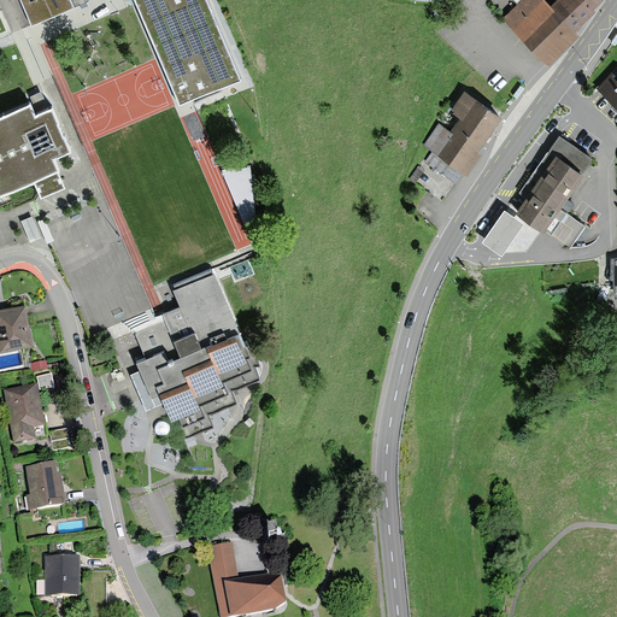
[(0,0),(0,34),(5,33),(0,19),(0,0),(18,0),(29,23),(83,0),(0,0)]
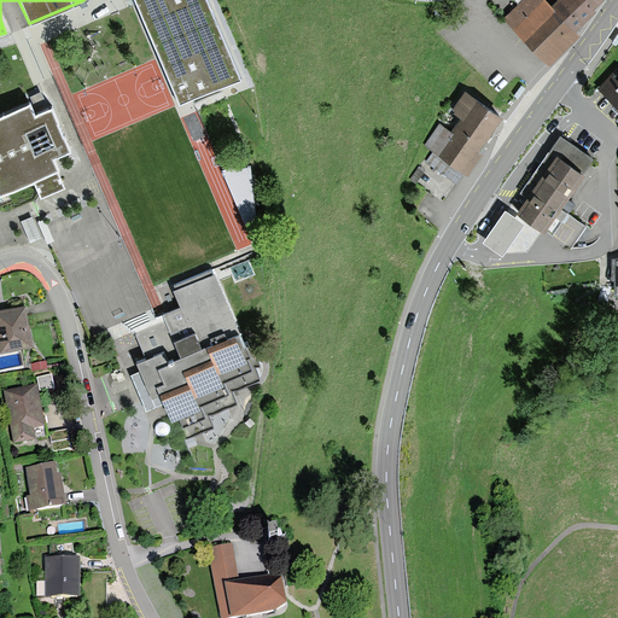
[(136,0),(184,109),(194,104),(193,101),(192,98),(240,77),(205,0),(136,0)]
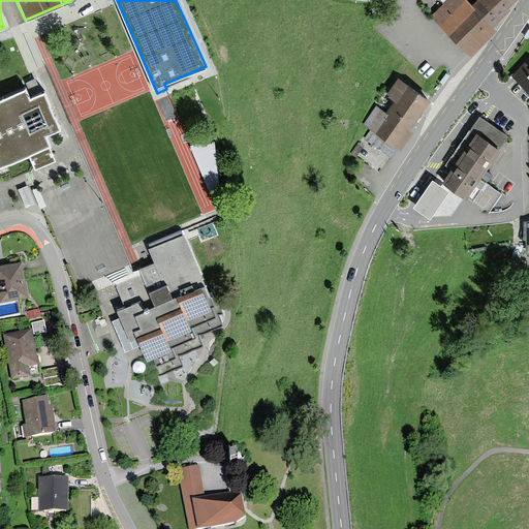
[(497,31),(494,28),(472,6),(466,0),(448,0),(432,17),(471,56),(497,31)]
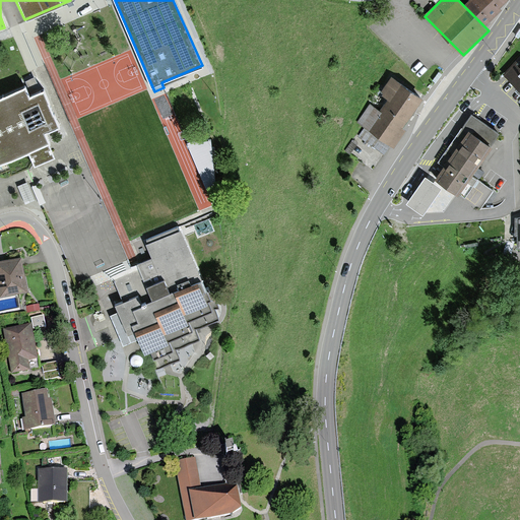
[(470,0),(464,6),(485,27),(502,10),(501,9),(509,0),(470,0)]
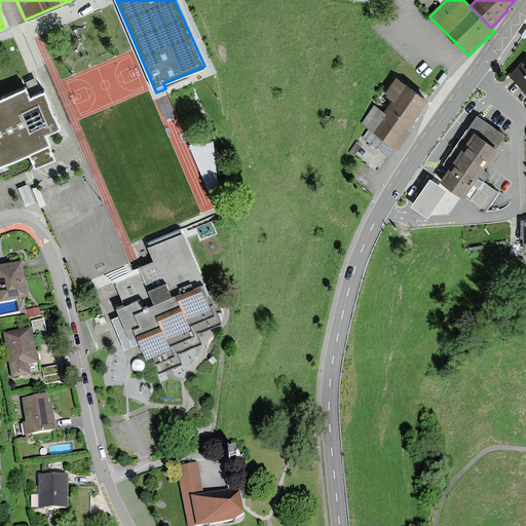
[(525,57),(508,75),(516,82),(525,90),(525,57)]
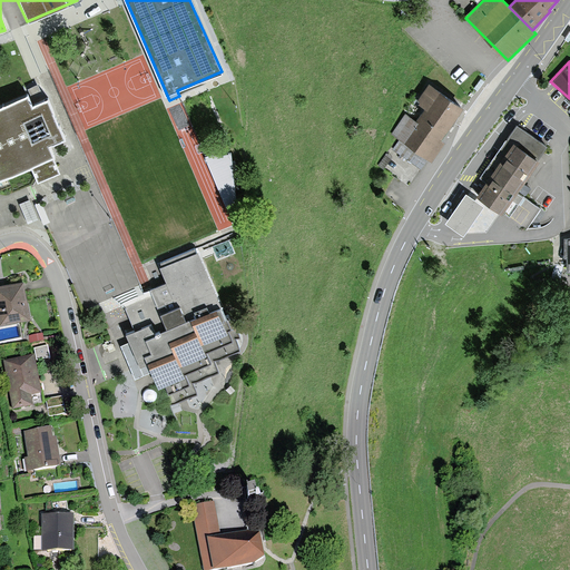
[(439,140),(462,106),(429,84),(416,102),(423,108),(414,121),(404,114),(391,133),(431,160),(443,143),(439,140)]
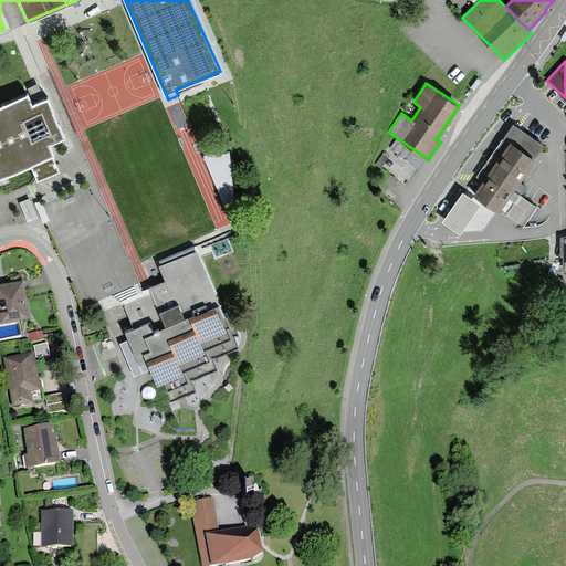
[(27,94),(0,104),(0,176),(30,164),(53,154),(49,143),(63,137),(48,98),(31,105),(27,94)]
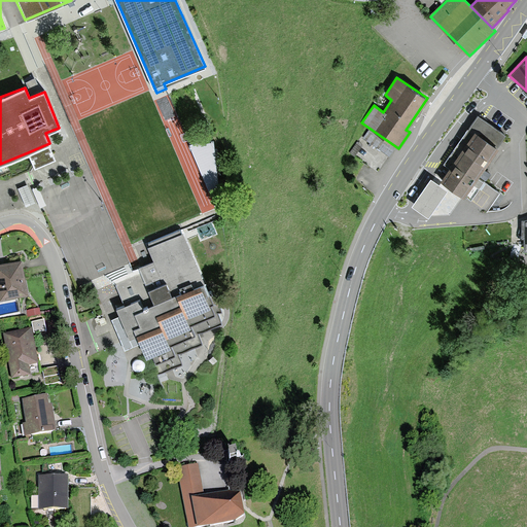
[(443,163),(450,167),(440,181),(486,212),(499,192),(477,178),(505,135),(476,115),(457,142),(443,163)]
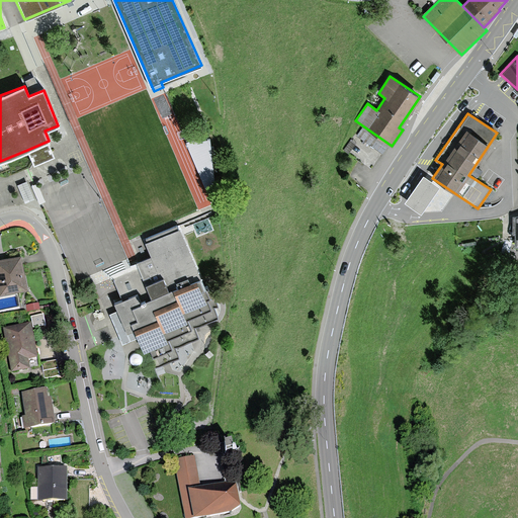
[(49,141),(27,150),(34,165),(55,156),(49,141)]
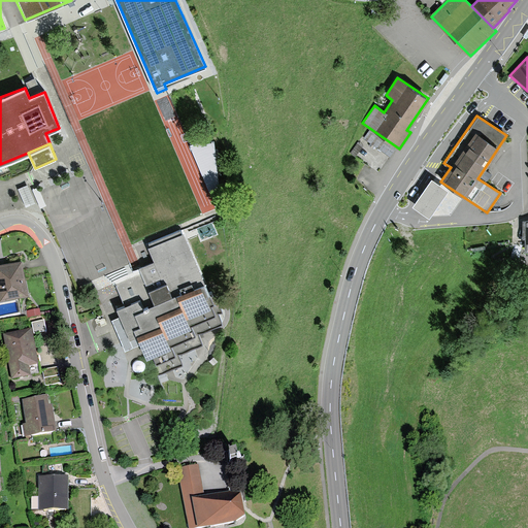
[(449,191),(432,180),(414,207),(429,219),(449,191)]
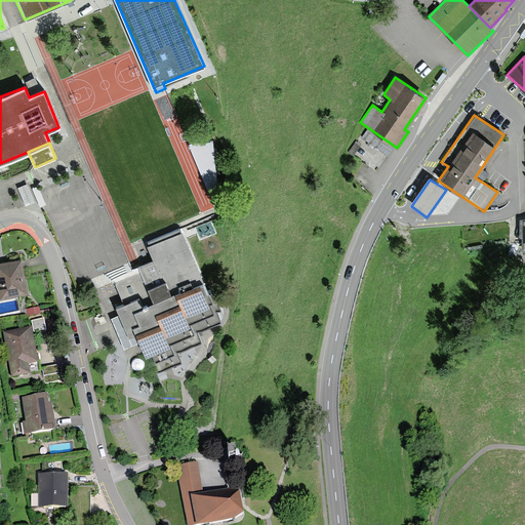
[(28,185),(18,189),(26,206),(35,203),(28,185)]
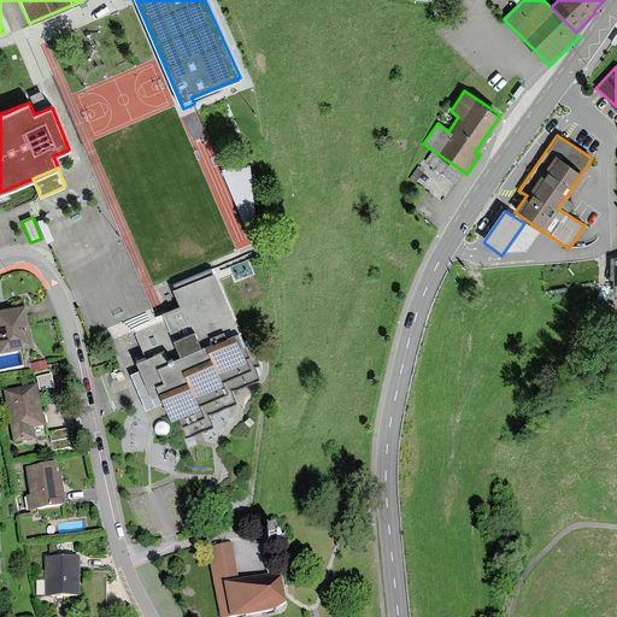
[(212,265),(171,283),(180,304),(131,324),(145,356),(135,360),(151,397),(162,392),(182,438),(211,425),(205,411),(235,398),(230,386),(260,372),(212,265)]
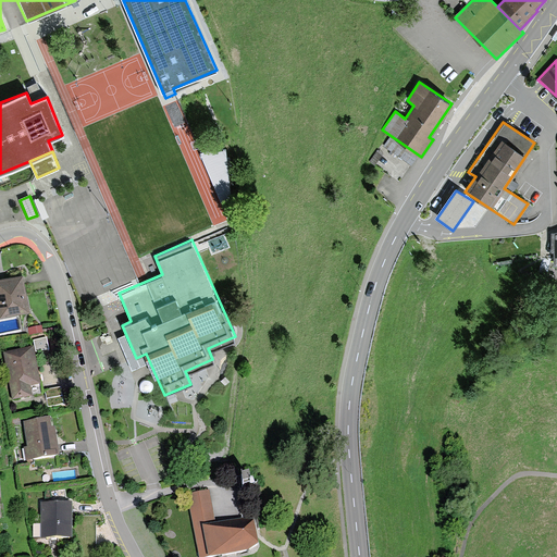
[(24,275),(0,280),(0,311),(1,318),(31,312),(24,275)]
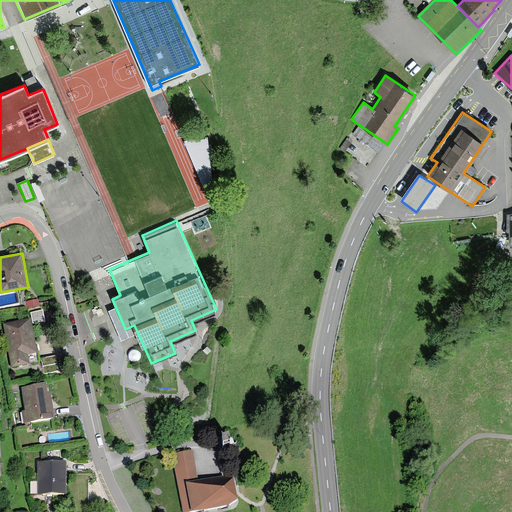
[(43,311),(31,314),(34,325),(46,323),(43,311)]
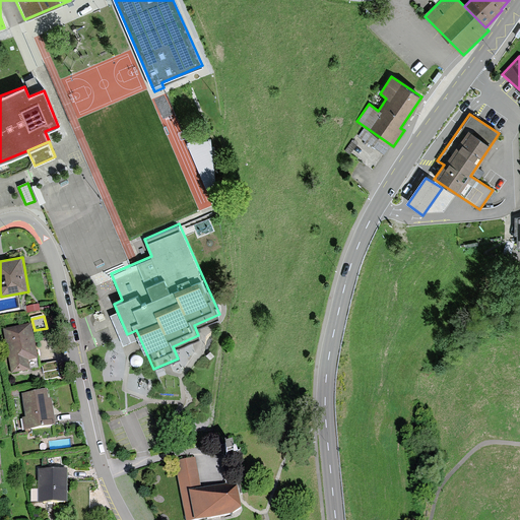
[(33,327),(5,331),(12,376),(30,372),(28,361),(38,360),(33,327)]
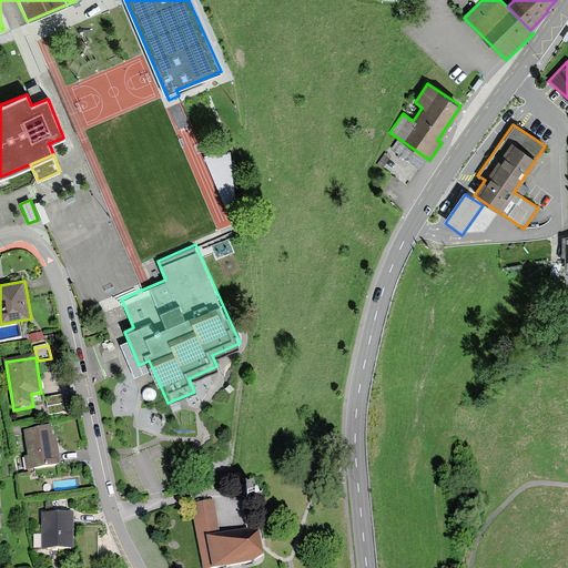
[(49,399),(51,414),(67,412),(64,397),(49,399)]
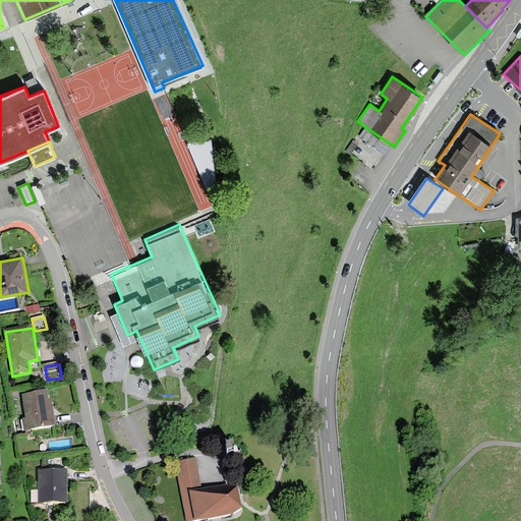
[(48,393),(23,396),(26,419),(23,420),(24,432),(56,428),(53,403),(50,403),(48,393)]
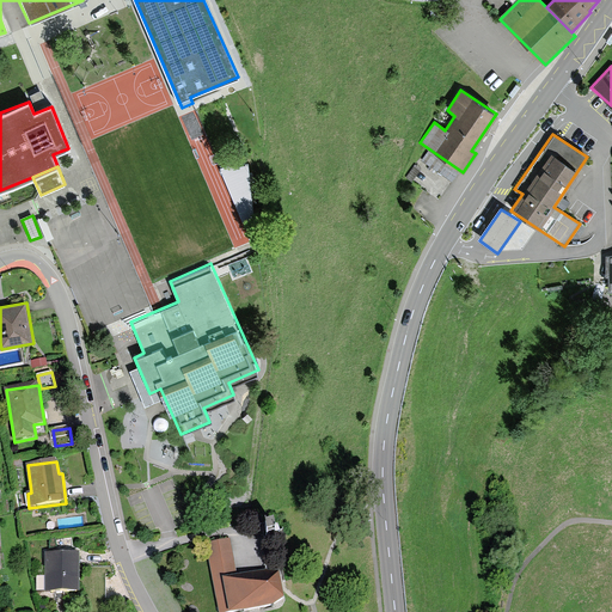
[(277,537),(274,524),(262,526),(264,539),(277,537)]
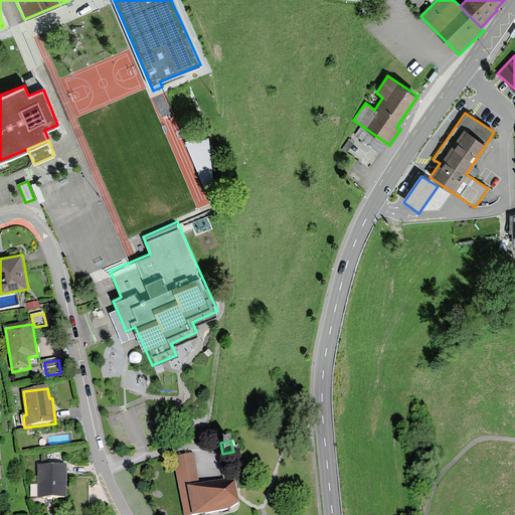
[(184,514),(201,514),(230,510),(239,504),(235,482),(224,481),(200,485),(194,454),(183,456),(173,458),(184,514)]
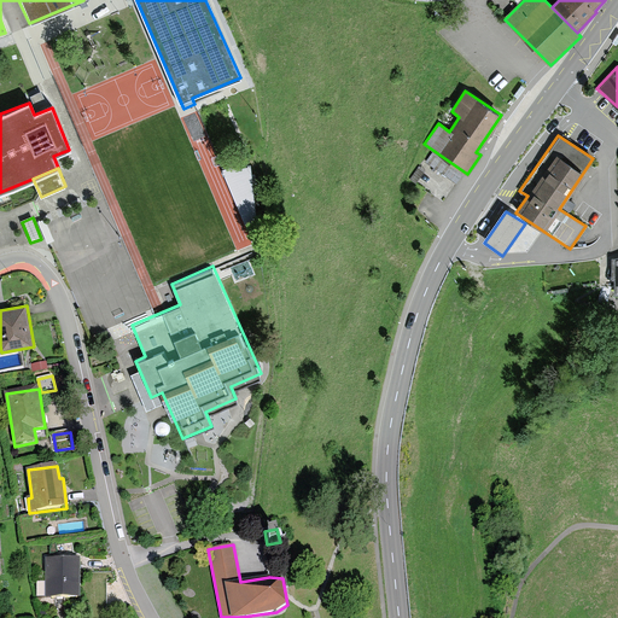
[(81,560),(47,560),(47,599),(81,599),(81,560)]
